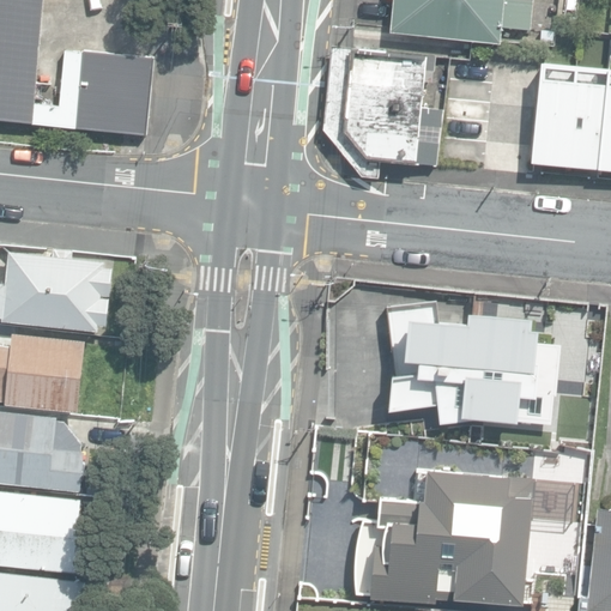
[(0,119),(144,134),(151,58),(64,48),(58,104),(34,102),(43,0),(0,0),(0,119)]
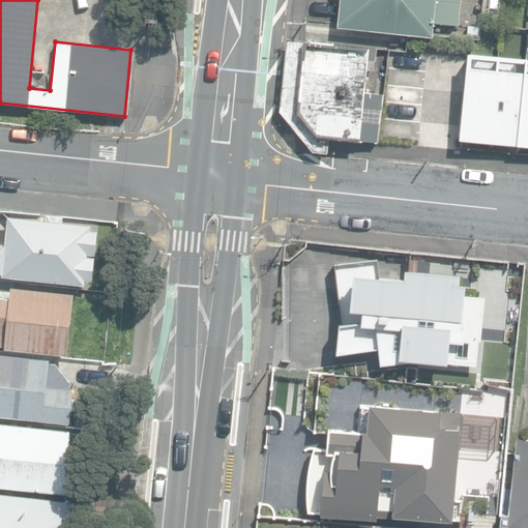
[(338,0),(335,25),(430,34),(431,20),(456,23),(457,0),(338,0)]
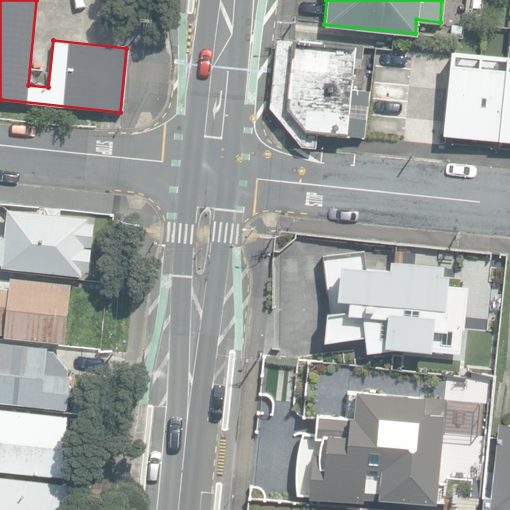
[(300,148),(314,149),(315,135),(345,137),(346,131),(354,132),(356,108),(360,109),(361,94),(350,93),(353,60),(362,60),(363,48),(275,40),(269,109),(300,148)]
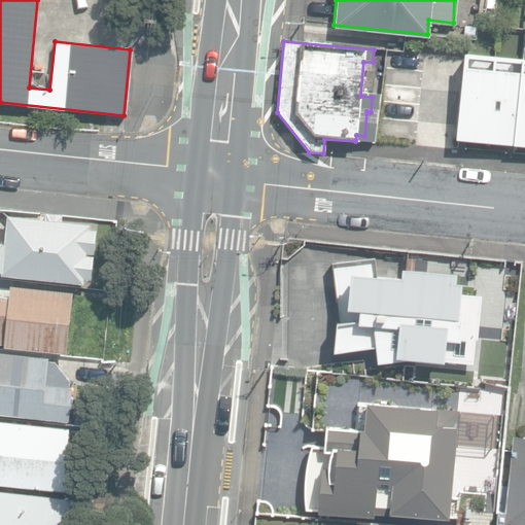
[(490,155),(513,158),(514,153),(518,153),(518,149),(524,150),(524,65),(426,57),(420,131),(424,132),(423,141),(486,147),(486,150),(490,150),(490,155)]
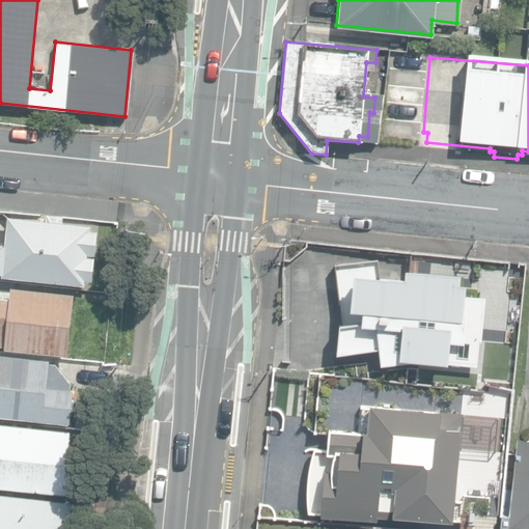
[(1,279),(85,287),(85,282),(91,282),(93,259),(87,259),(87,255),(94,256),(98,233),(90,232),(91,227),(62,224),(62,219),(47,217),(46,223),(8,219),(5,248),(0,247),(0,276),(2,276),(1,279)]
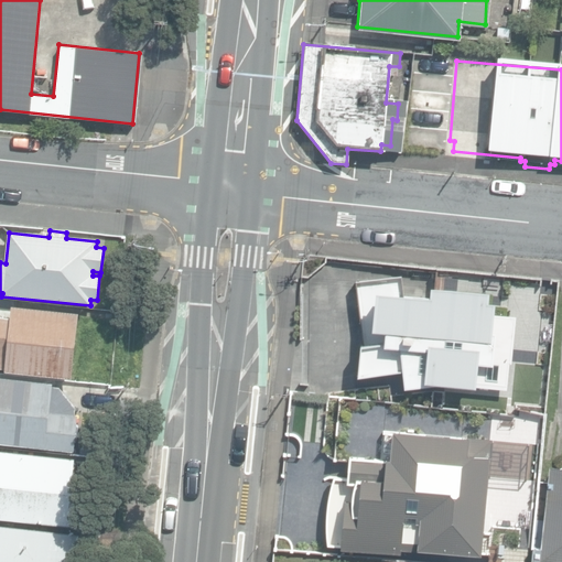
[(417,287),(401,285),(400,277),(356,282),(357,293),(355,293),(359,330),(356,330),(350,367),(344,366),(341,388),(401,380),(402,391),(443,388),(442,393),(483,397),(484,385),(508,387),(515,317),(497,315),(499,282),(475,280),(474,285),(418,280),(417,287)]
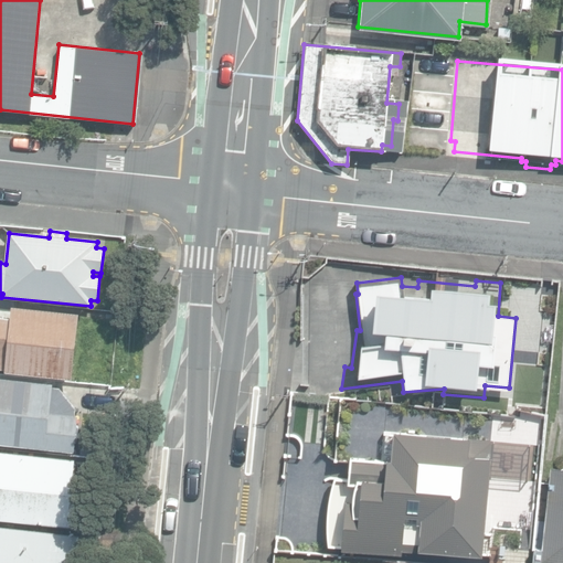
[(551,340),(556,282),(522,279),(517,337),(551,340)]
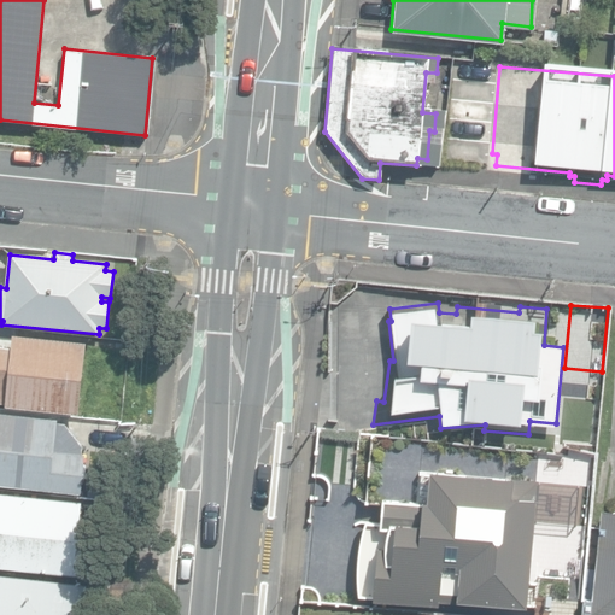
[(6,408),(78,415),(86,345),(12,338),(11,349),(0,346),(0,404),(6,405),(6,408)]
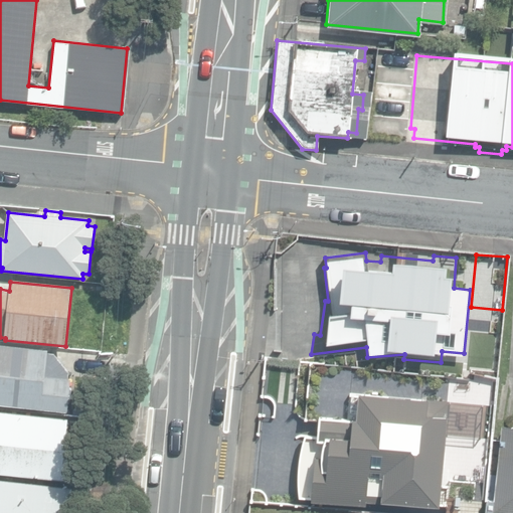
[(0,404),(66,412),(67,405),(69,403),(71,391),(69,387),(69,380),(67,379),(67,372),(53,354),(47,353),(48,351),(0,345),(0,404)]
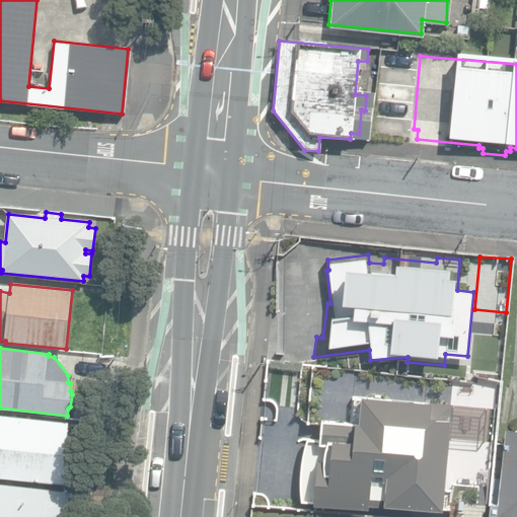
[(320,422),(313,505),(389,515),(389,511),(431,516),(484,516),(486,506),(474,505),(476,489),(450,485),(450,491),(445,491),(451,404),(361,398),(360,424),(320,422)]
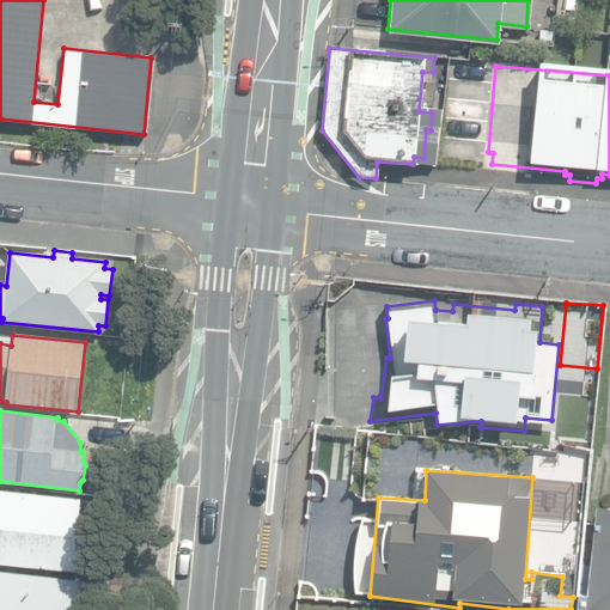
[(0,562),(78,569),(81,532),(77,532),(79,500),(0,492),(0,562)]
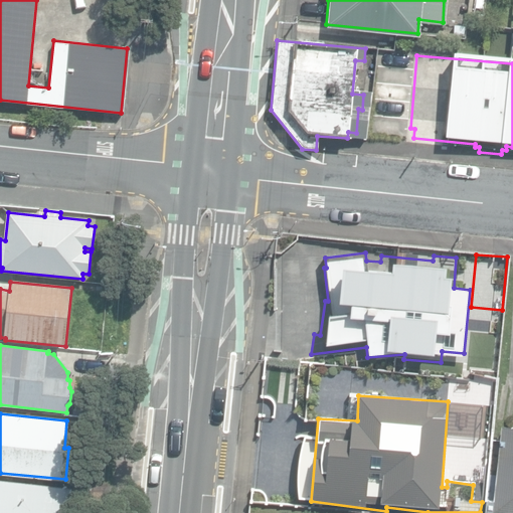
[(512,512),(512,425),(512,426),(509,428),(500,426),(491,501),(489,512),(512,512)]
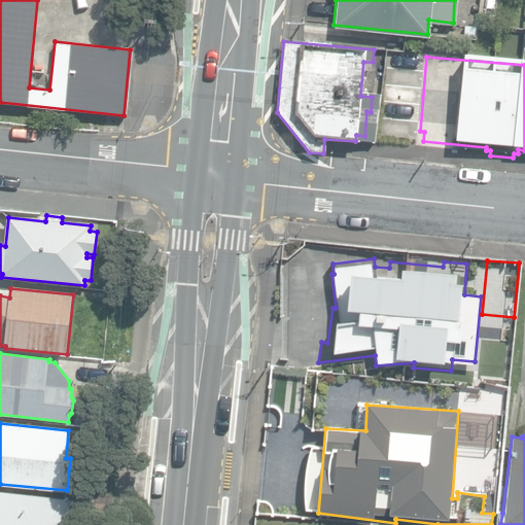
[(67,524),(71,496),(0,488),(0,524),(67,524)]
